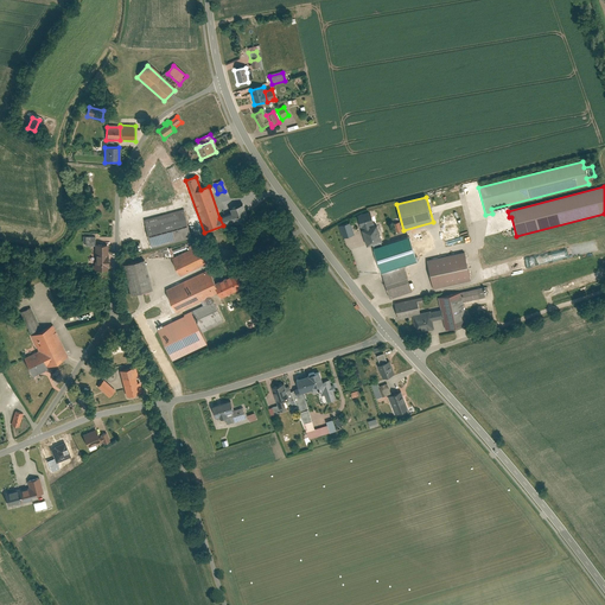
[(248,217),(243,205),(230,210),(231,215),(235,222),(248,217)]
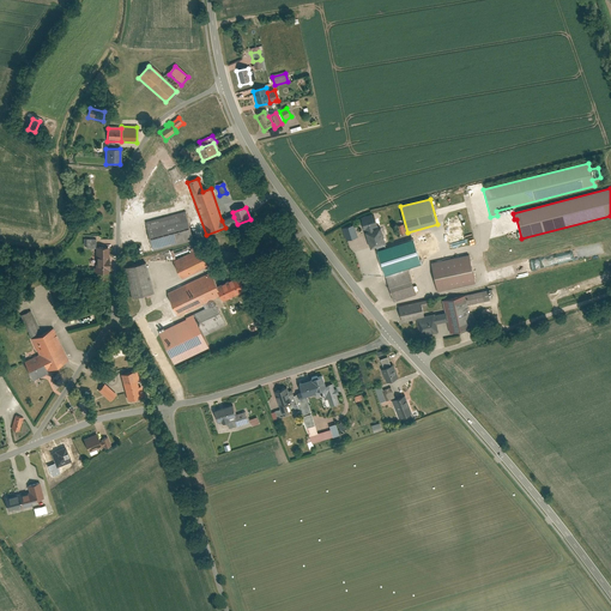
[(185,213),(145,224),(152,252),(192,242),(185,213)]
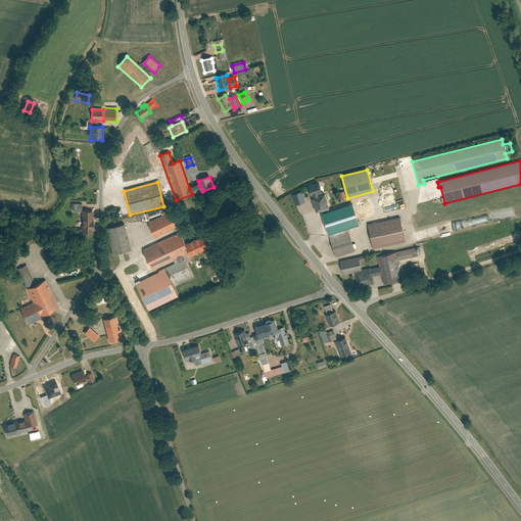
[(308,187),(312,198),(318,196),(318,194),(322,192),(319,183),(308,187)]
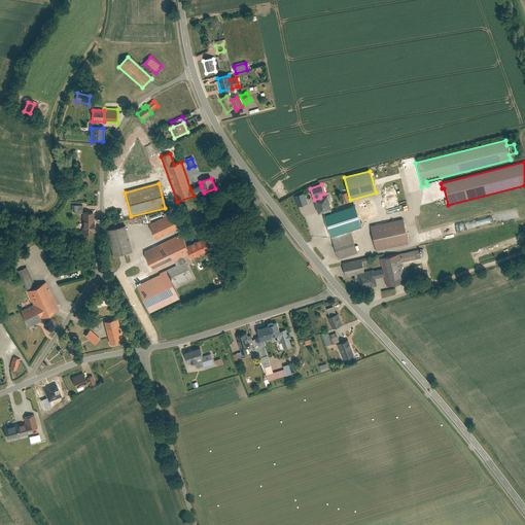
[(204,193),(201,186),(190,189),(194,196),(204,193)]
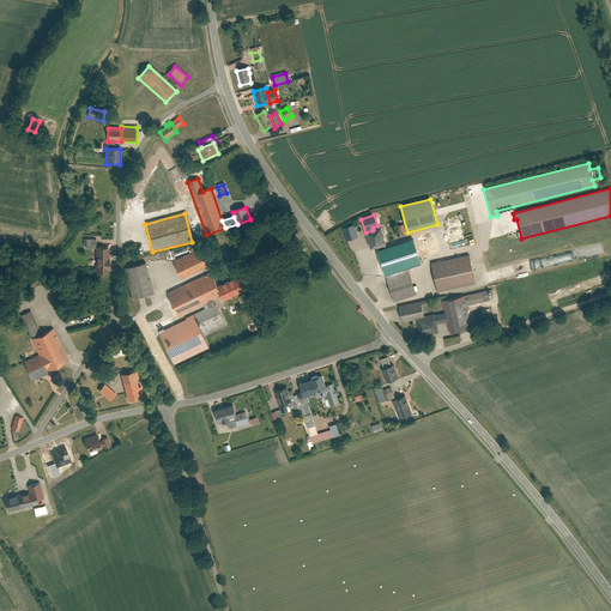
[(354,225),(342,229),(346,242),(357,237),(354,225)]
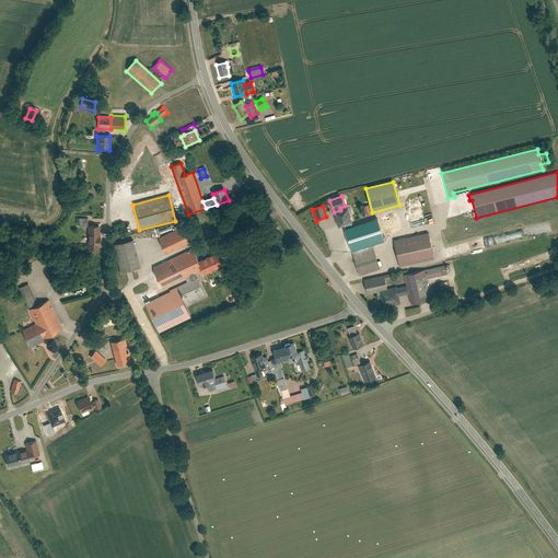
[(340,210),(334,212),(338,228),(343,225),(350,223),(352,223),(348,208),(340,210)]
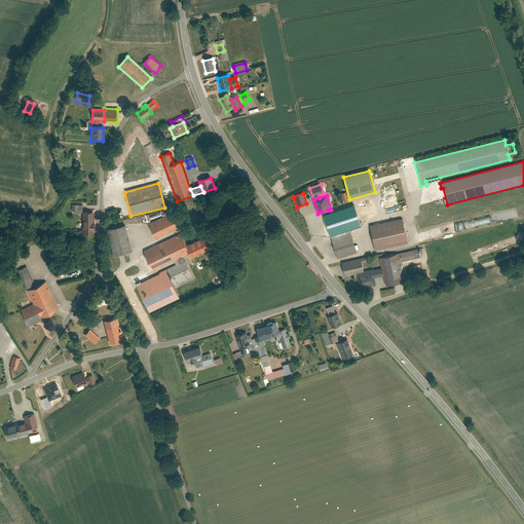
[(356,212),(372,207),(370,201),(353,207),(356,212)]
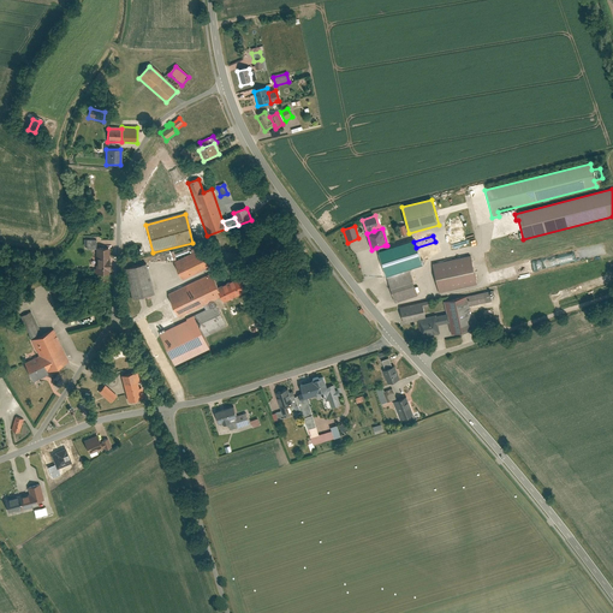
[(378,253),(385,277),(409,269),(421,266),(416,248),(414,242),(386,250),(378,253)]
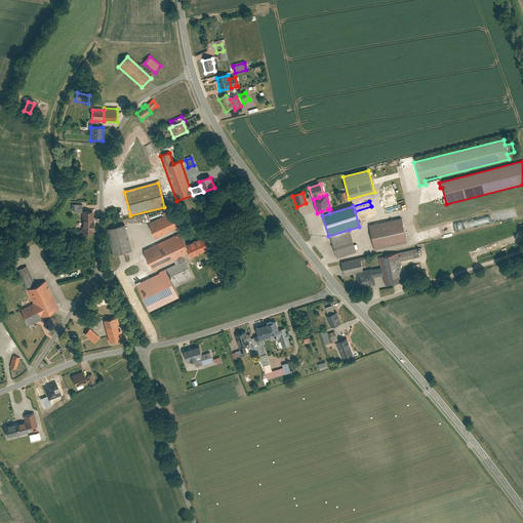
[(92,213),(82,213),(81,235),(92,235),(92,213)]
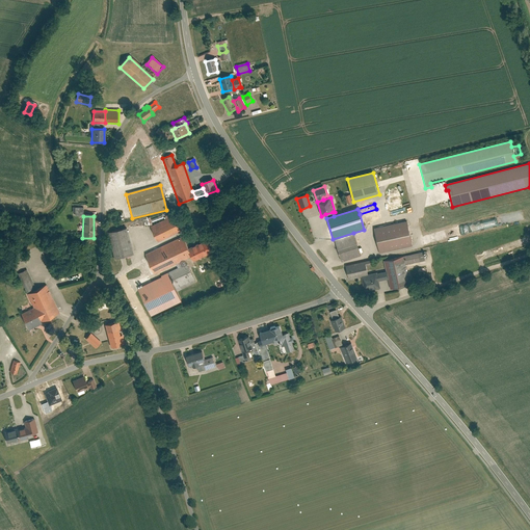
[(171,217),(149,229),(156,244),(179,233),(171,217)]
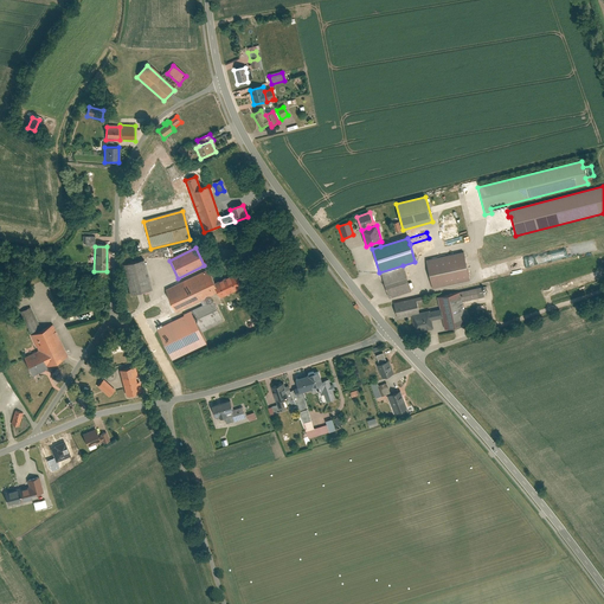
[(463,252),(425,261),(432,290),(470,282),(463,252)]
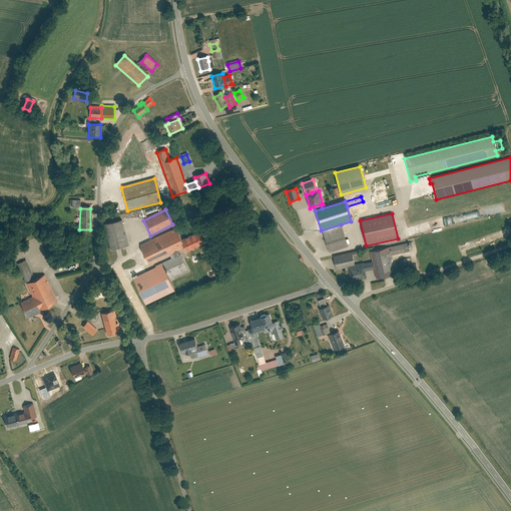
[(121,220),(103,225),(109,250),(128,245),(121,220)]
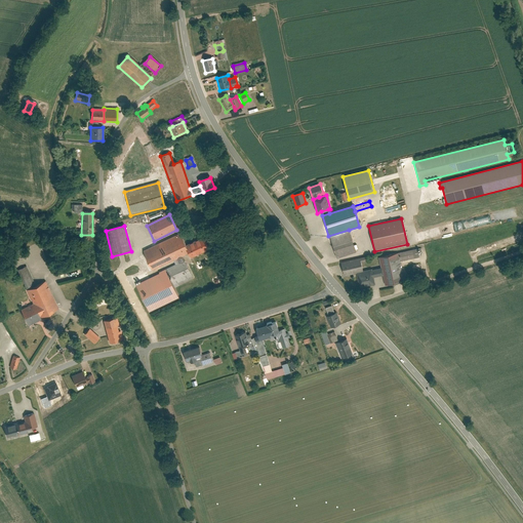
[(335,258),(356,252),(349,230),(328,236),(335,258)]
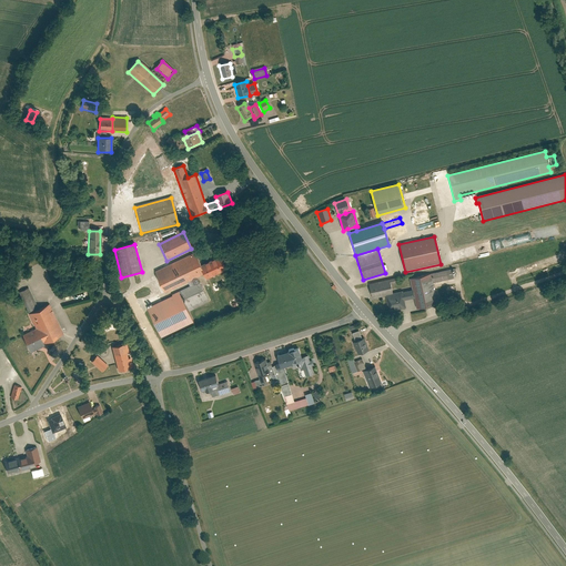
[(193,255),(153,274),(163,295),(185,284),(195,279),(202,276),(199,268),(193,255)]
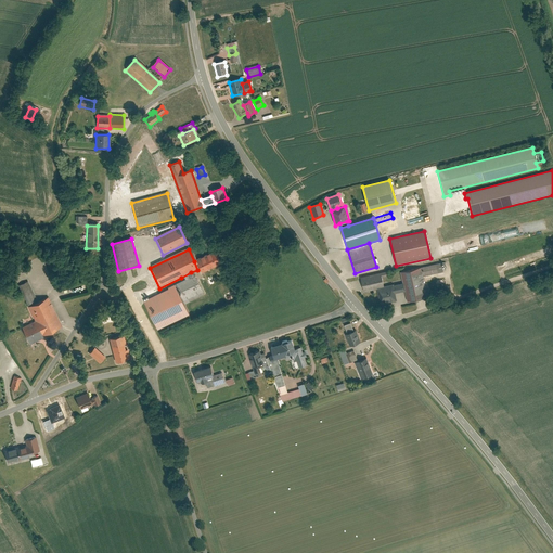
[(215,252),(194,261),(197,270),(200,274),(221,266),(215,252)]
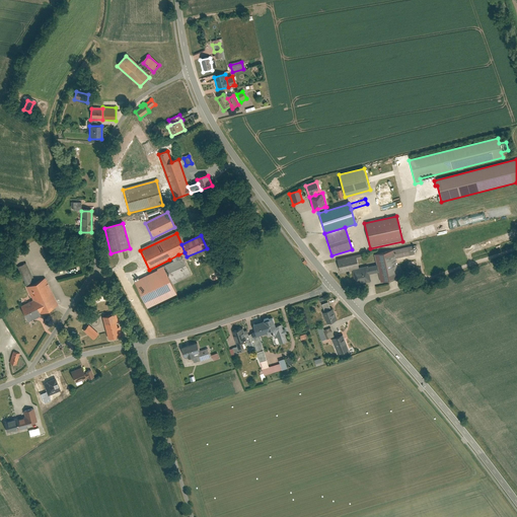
[(395,260),(414,255),(412,247),(393,251),(395,260)]
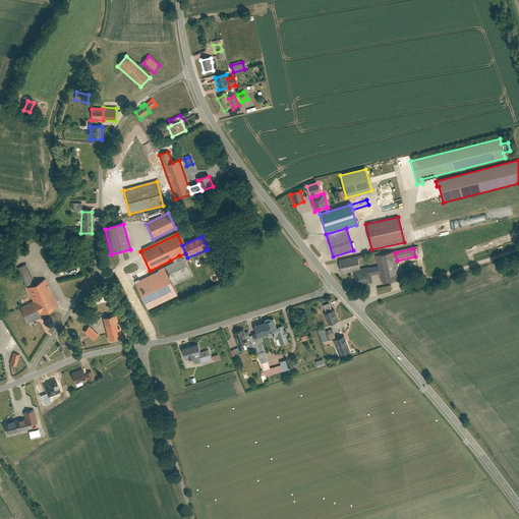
[(397,261),(395,252),(376,256),(378,268),(379,275),(381,285),(401,280),(397,261)]
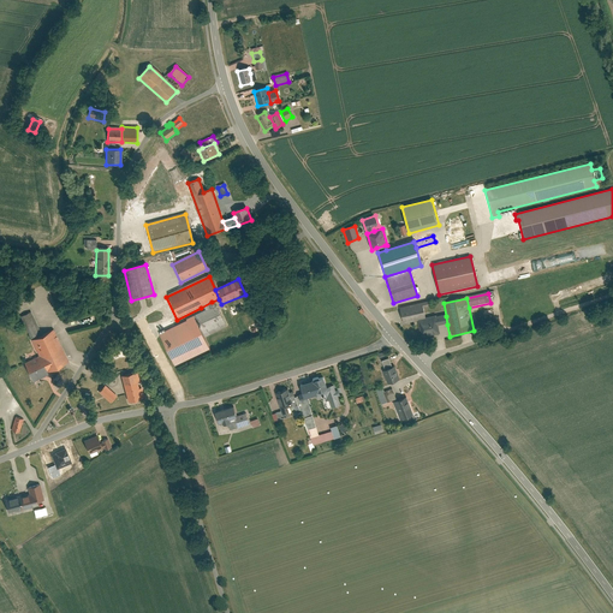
[(192,320),(202,340),(225,328),(212,302),(201,308),(203,313),(191,319),(192,320)]
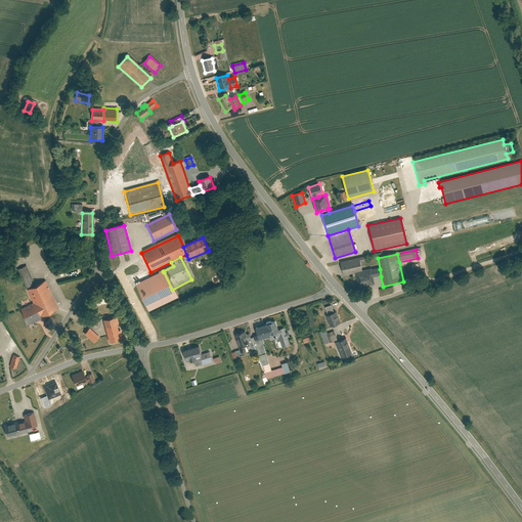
[(359,259),(340,263),(342,276),(355,273),(362,272),(361,270),(360,262),(359,259)]
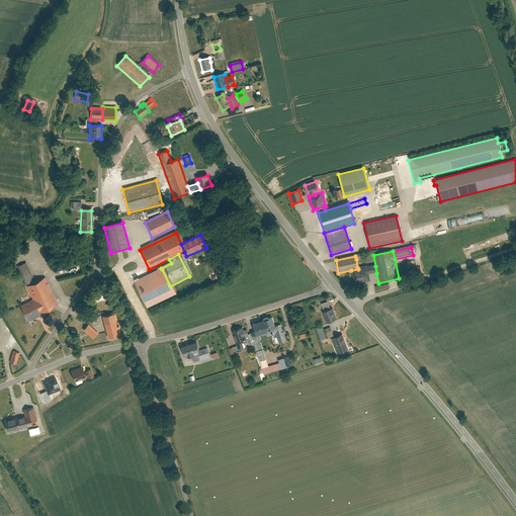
[(15,269),(23,287),(33,283),(24,264),(15,269)]
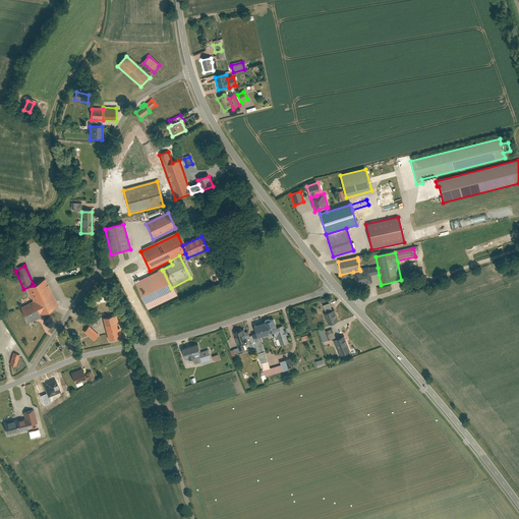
[(356,287),(371,283),(370,277),(368,270),(367,268),(359,269),(360,271),(353,272),(356,287)]
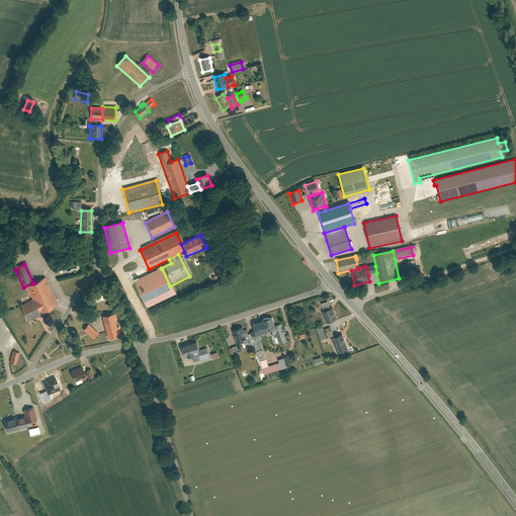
[(368,275),(376,273),(375,266),(366,268),(368,275)]
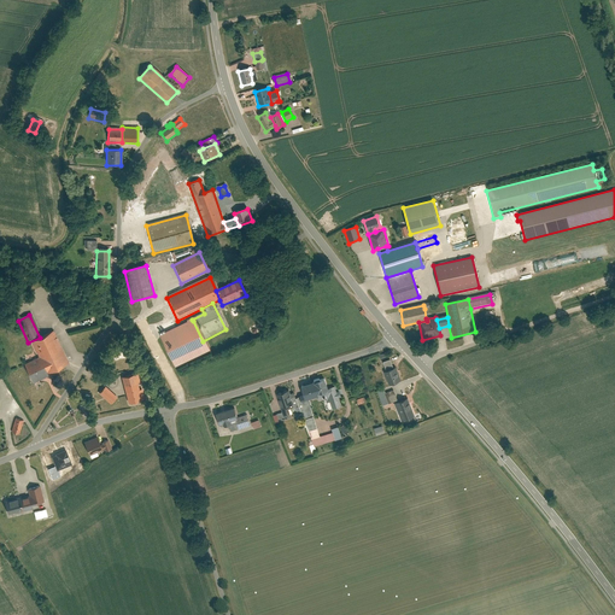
[(193,321),(157,338),(173,370),(208,353),(203,341),(193,321)]
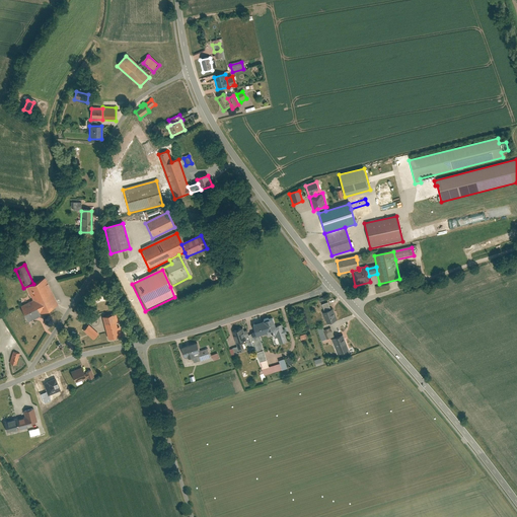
[(30,302),(19,307),(26,323),(57,308),(43,279),(33,284),(23,288),(30,302)]
